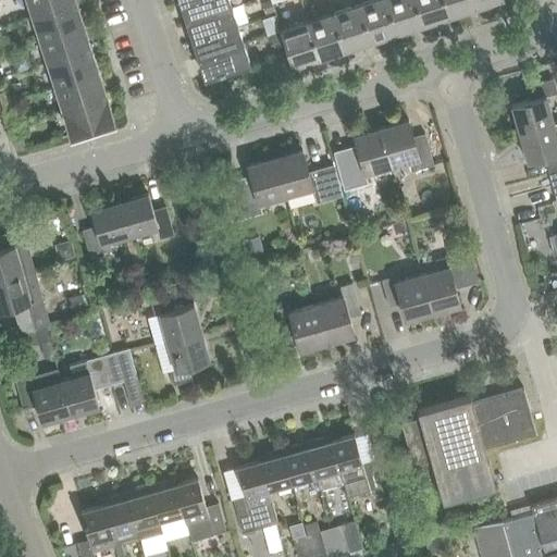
[(26,0),(32,15),(75,1),(74,0),(26,0)]
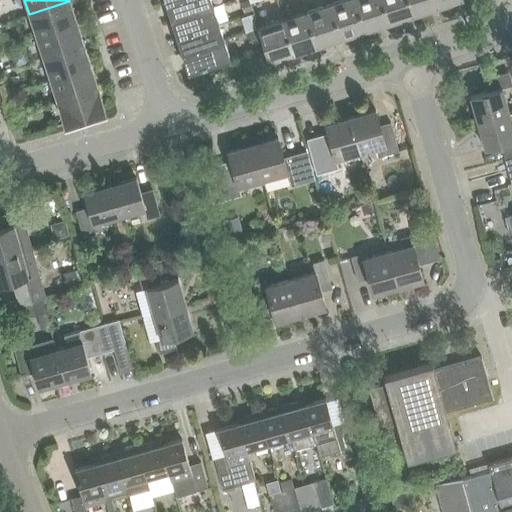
[(174,0),(166,3),(172,20),(213,6),(210,0),(174,0)]
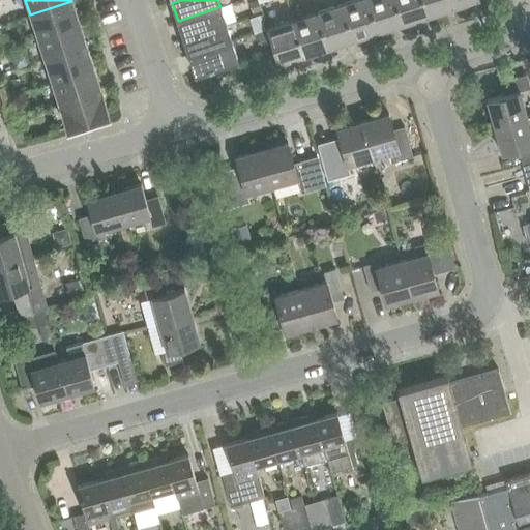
[(261,9),(259,3),(257,0),(255,0),(251,2),(253,11),(261,9)]
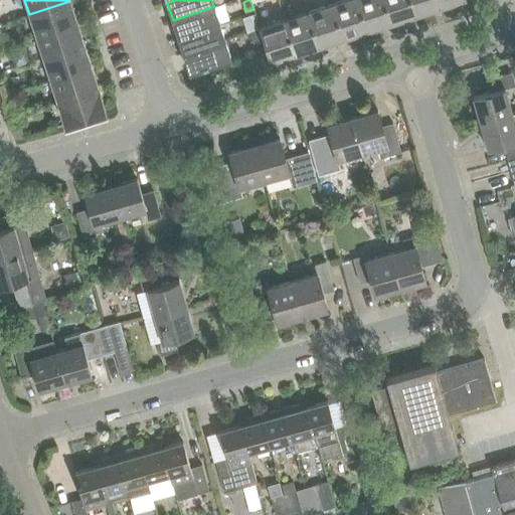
[(344,39),(368,31),(358,0),(347,0),(333,5),(344,39)]
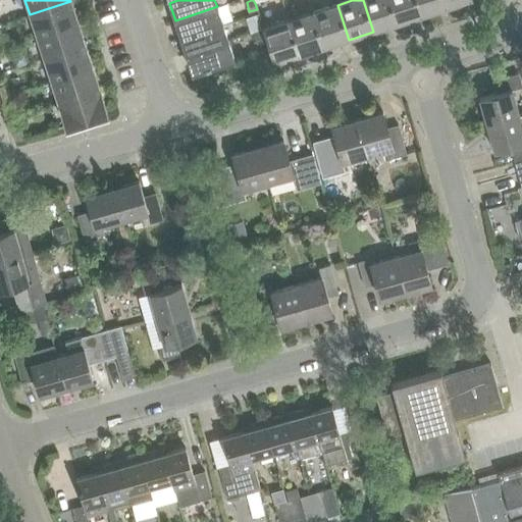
[(389,0),(363,0),(373,32),(398,23),(389,0)]
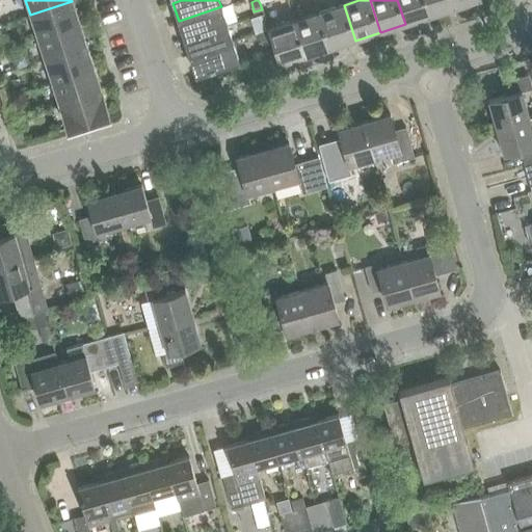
[(430,16),(425,0),(397,0),(405,24),(430,16)]
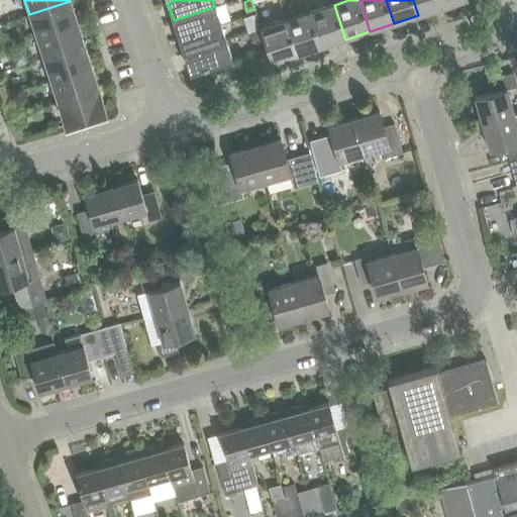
[(442,8),(439,0),(413,0),(418,15),(442,8)]
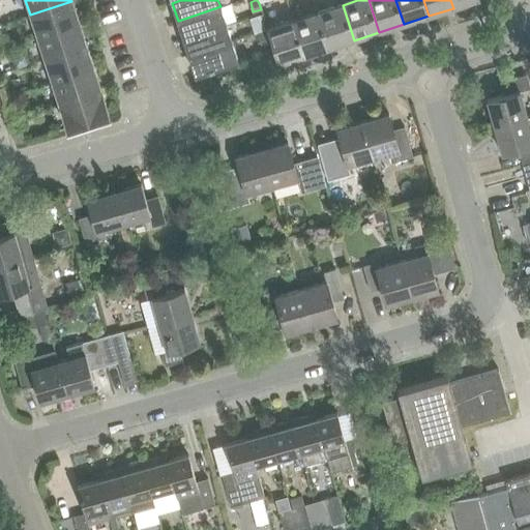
[(79,24),(71,1),(30,15),(37,37),(79,24)]
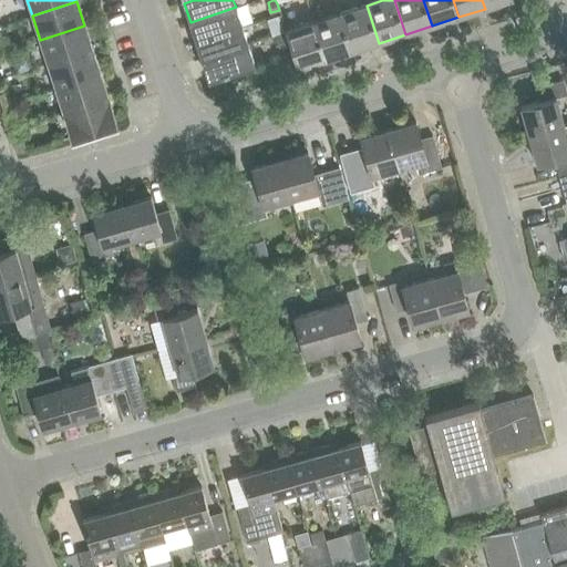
[(379,43),(367,6),(340,13),(352,51),(379,43)]
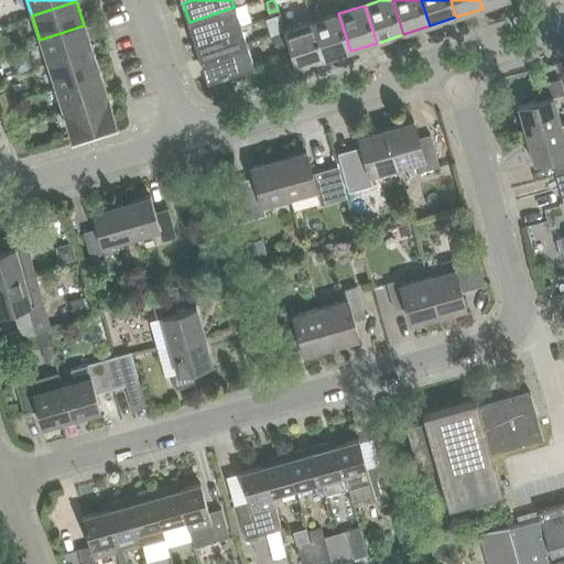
[(240,25),(235,7),(190,22),(195,41),(240,25)]
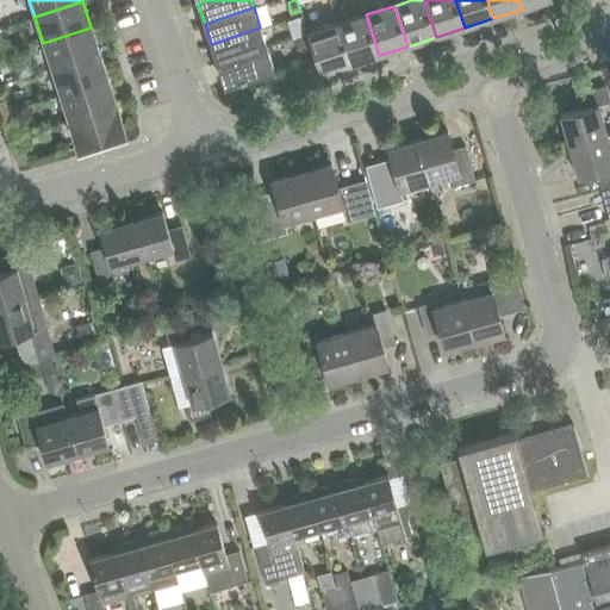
[(379,55),(366,14),(337,24),(350,64),(379,55)]
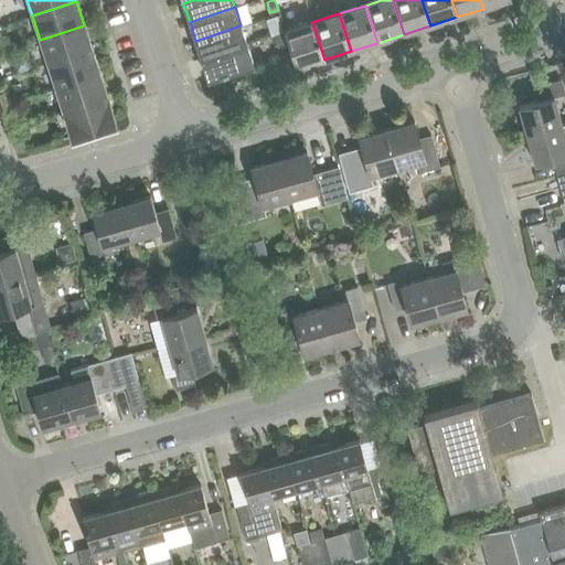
[(298,68),(324,60),(312,22),(286,31),(298,68)]
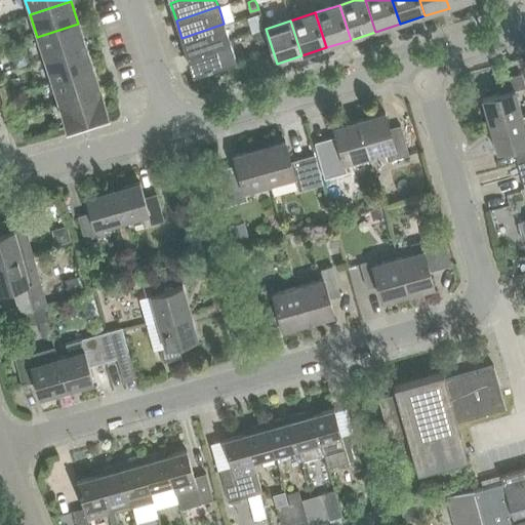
[(37,37),(44,59),(85,46),(78,24),(37,37)]
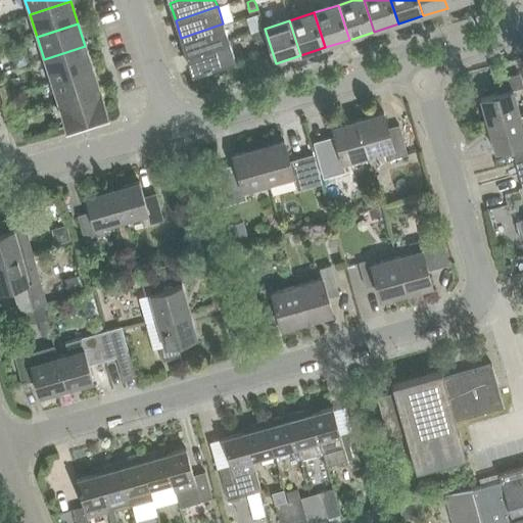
[(181,38),(187,55),(229,41),(223,24),(181,38)]
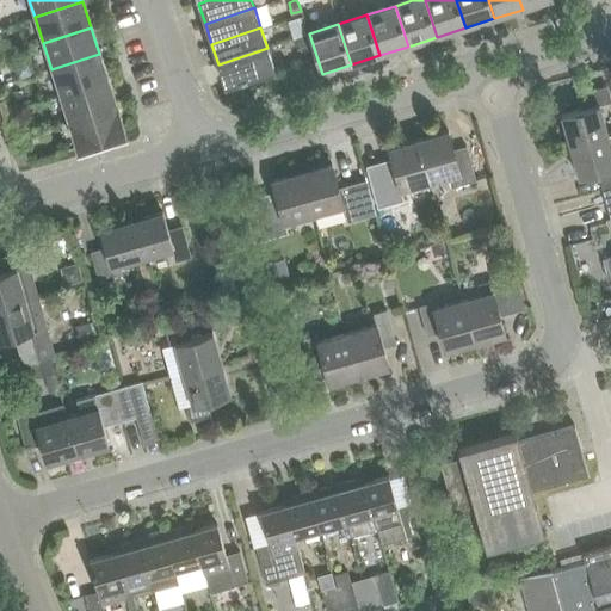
[(312,51),(308,38),(296,42),(300,55),(312,51)]
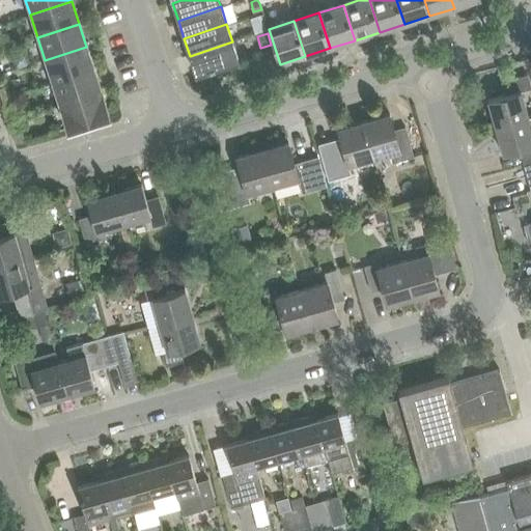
[(238,59),(232,42),(190,56),(195,74),(238,59)]
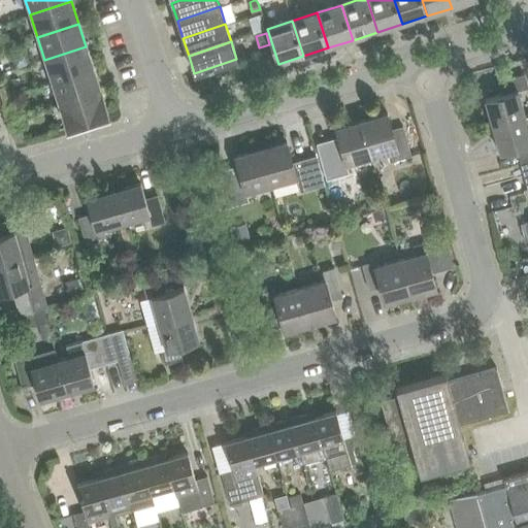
[(93,69),(86,46),(44,60),(52,83),(93,69)]
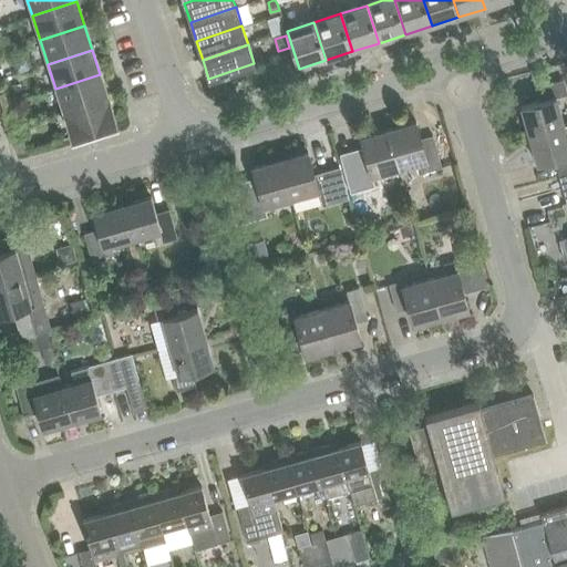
[(55,89),(63,112),(107,99),(100,74),(55,89)]
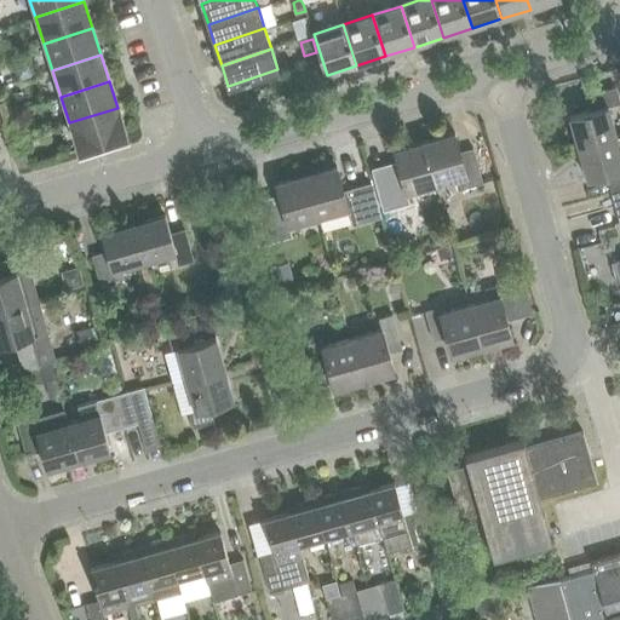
[(578,149),(614,138),(606,107),(619,103),(614,87),(583,97),(587,112),(568,116),(578,149)]
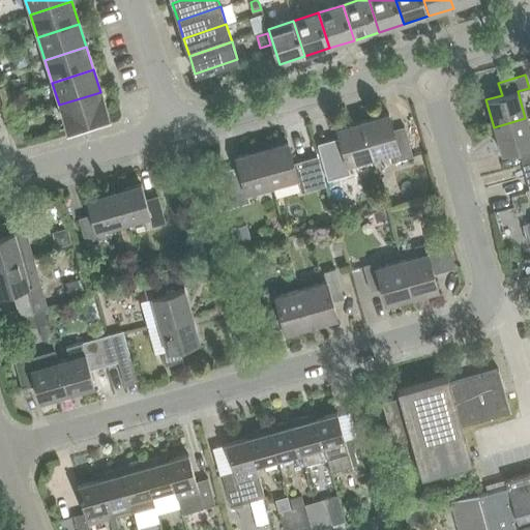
[(0,87),(0,98),(9,95),(6,86),(0,87)]
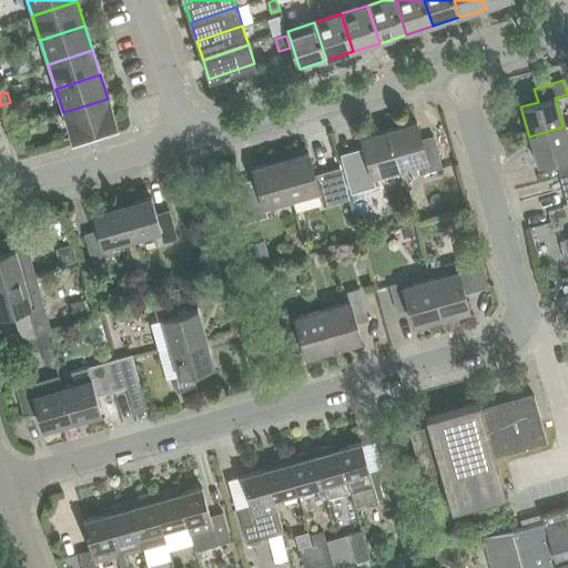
[(63,112),(71,137),(115,122),(108,99),(63,112)]
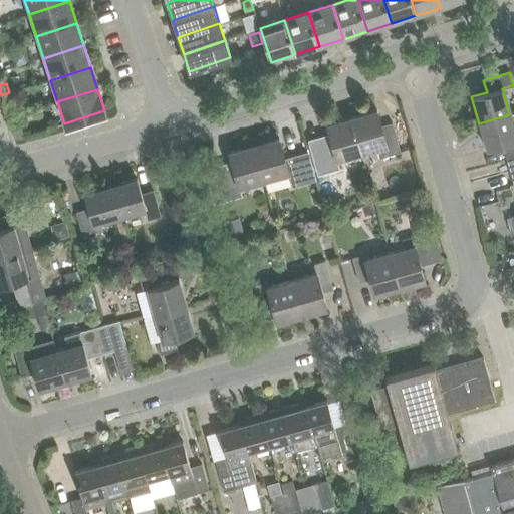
[(0,95),(3,105),(12,102),(9,92),(0,95)]
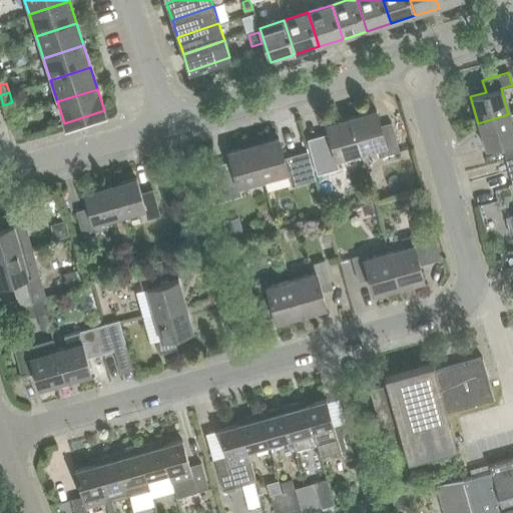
[(391,122),(380,125),(375,110),(350,117),(360,152),(376,147),(379,157),(399,151),(391,122)]
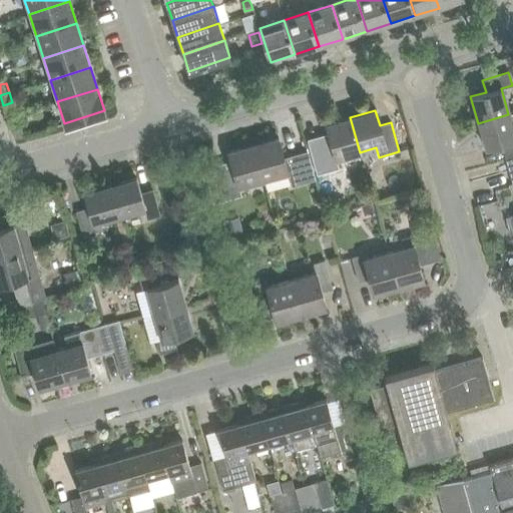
[(512,112),(508,114),(478,123),(485,149),(501,145),(505,159),(512,156),(512,112)]
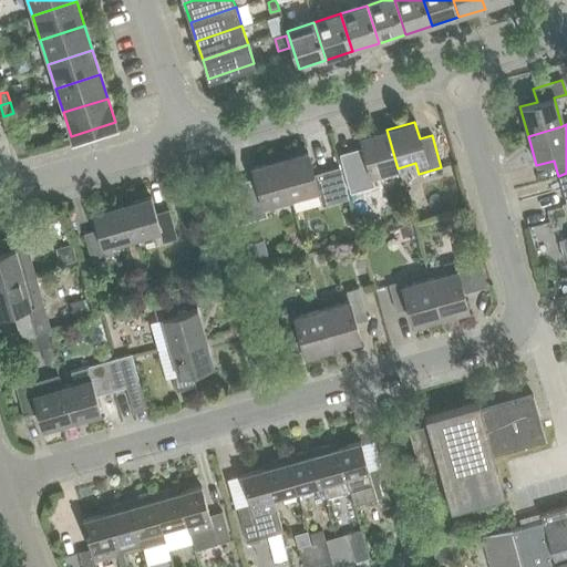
[(371,175),(398,168),(387,130),(359,137),(364,154),(352,157),(361,189),(374,186),(371,175)]
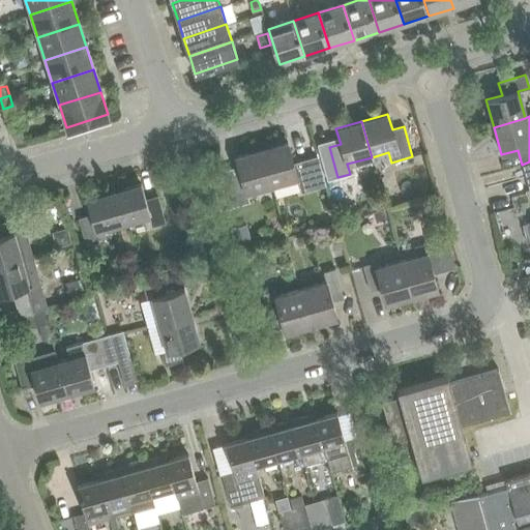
[(15,144),(24,141),(21,130),(11,134),(15,144)]
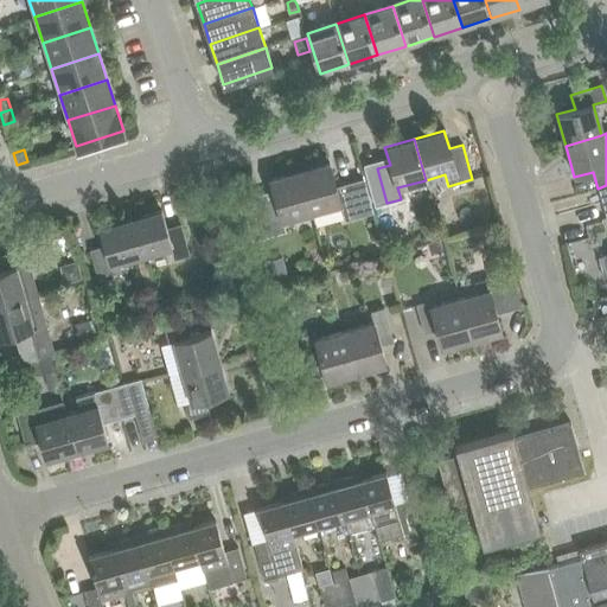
[(337,192),(328,163),(299,171),(311,213),(339,205),(344,221),(372,212),(365,184),(337,192)]
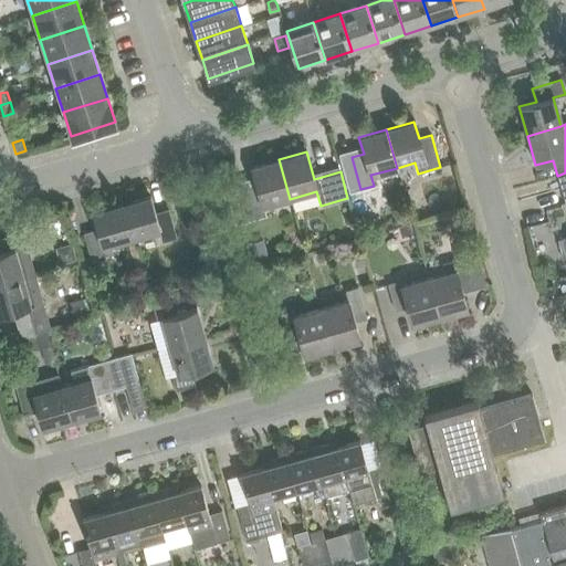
[(290,199),(279,159),(251,167),(255,185),(226,192),(234,224),(264,216),(262,207),(290,199)]
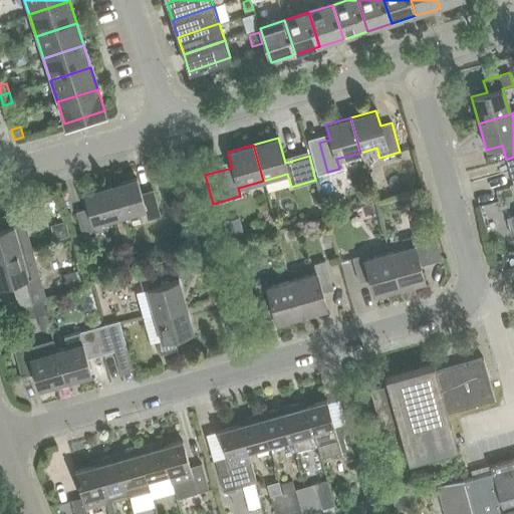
[(136,178),(109,186),(118,217),(144,210),(147,220),(160,216),(153,190),(141,193),(136,178)]
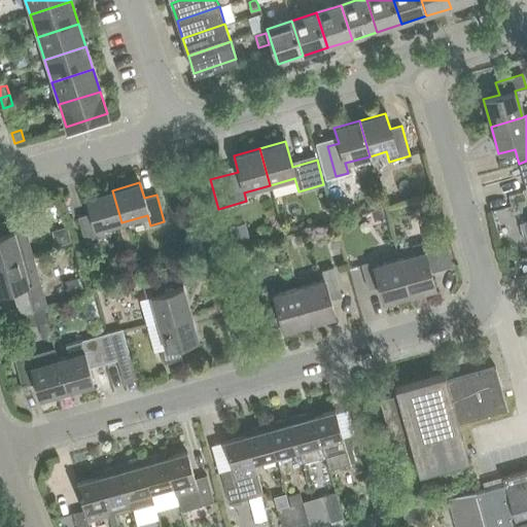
[(95,230),(121,222),(112,190),(84,198),(90,213),(77,217),(84,244),(98,240),(95,230)]
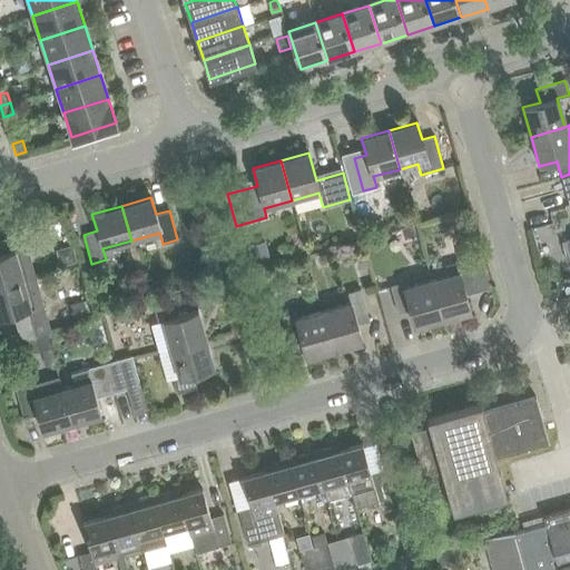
[(0,285),(21,279),(33,276),(21,234),(0,239),(0,285)]
